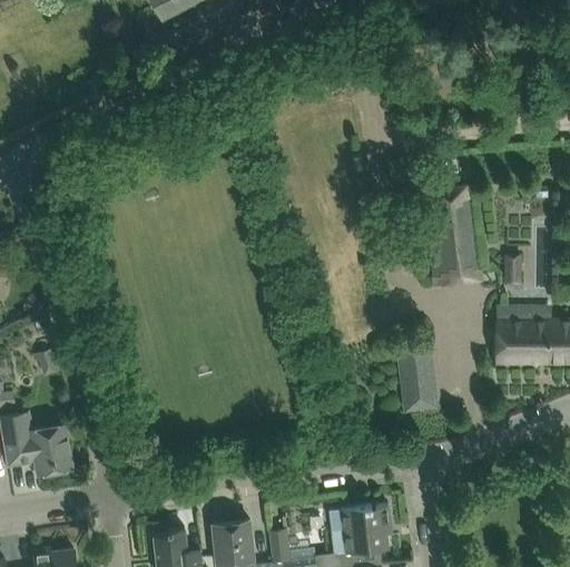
[(150,0),(163,21),(202,0),(150,0)]
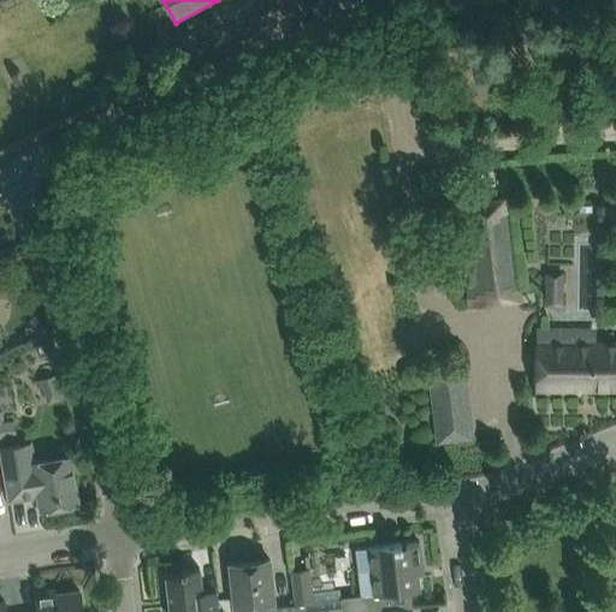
[(468,309),(503,304),(520,303),(505,201),(456,207),(468,309)]
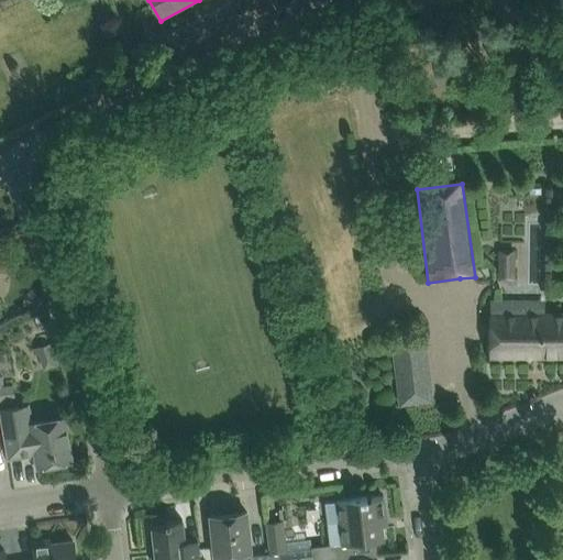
[(562,318),(490,317),(490,357),(562,357),(562,318)]
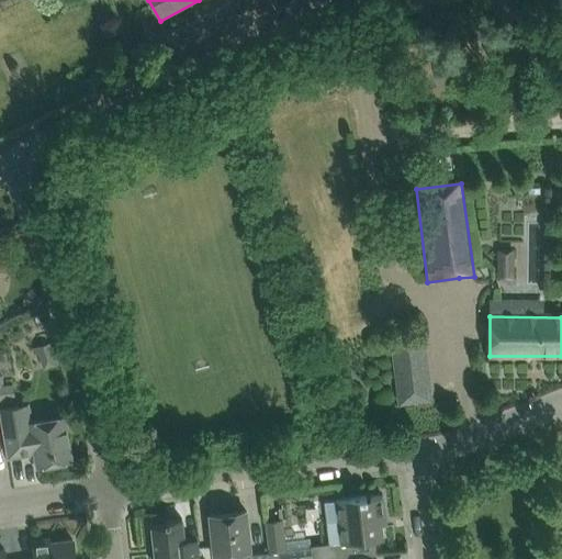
[(425,343),(390,347),(397,407),(433,403),(425,343)]
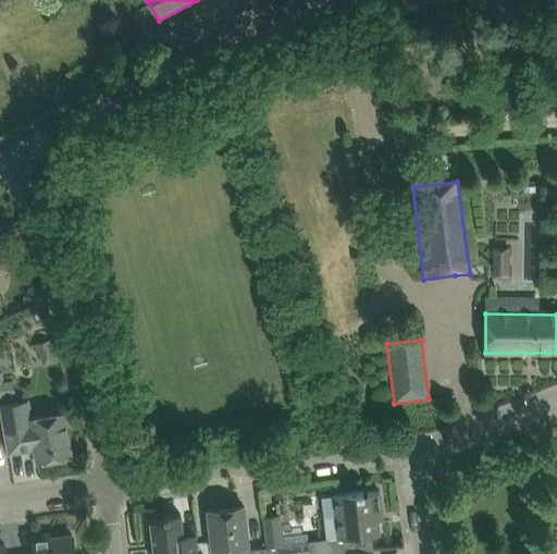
[(41,351),(46,371),(65,368),(61,347),(41,351)]
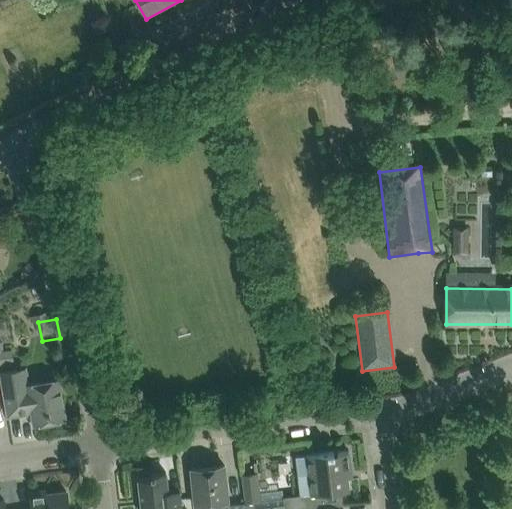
[(11,353),(0,354),(0,368),(14,366),(11,353)]
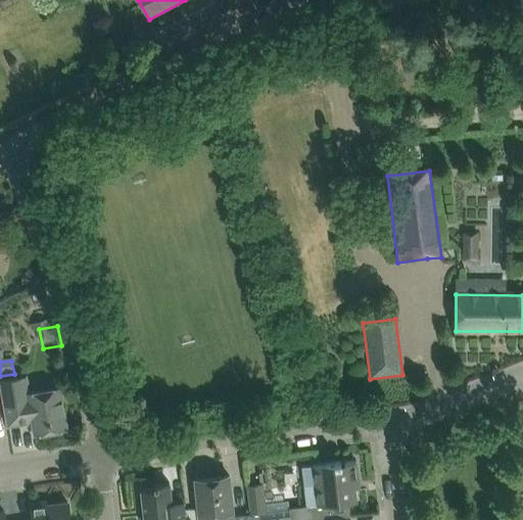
[(16,381),(0,383),(4,404),(4,408),(8,427),(32,423),(34,435),(66,430),(59,389),(39,393),(36,393),(30,394),(27,395),(28,397),(19,399),(16,381)]
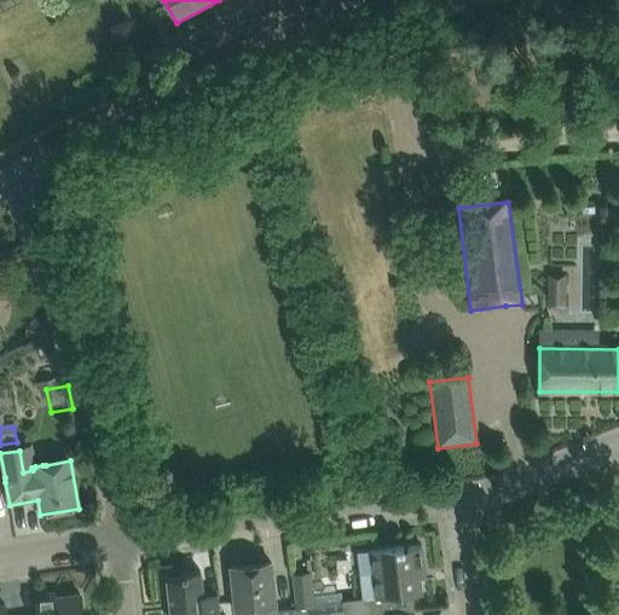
[(357,555),(362,601),(343,603),(343,614),(414,614),(412,596),(421,596),(418,572),(423,572),(421,547),(404,550),(403,549),(370,552),(357,555)]
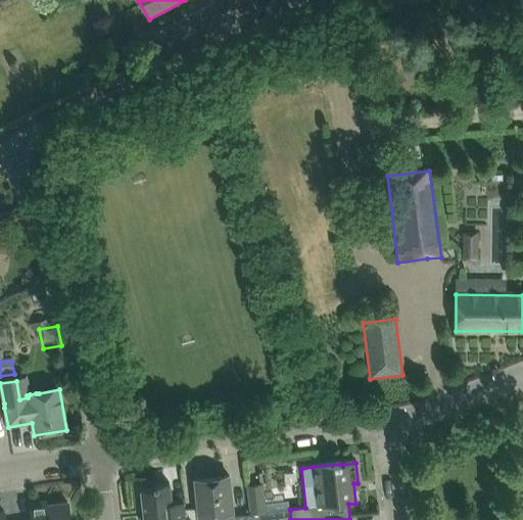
[(249,519),(249,517),(233,518),(229,478),(194,481),(196,502),(197,508),(198,518),(223,516),(223,519),(249,519)]
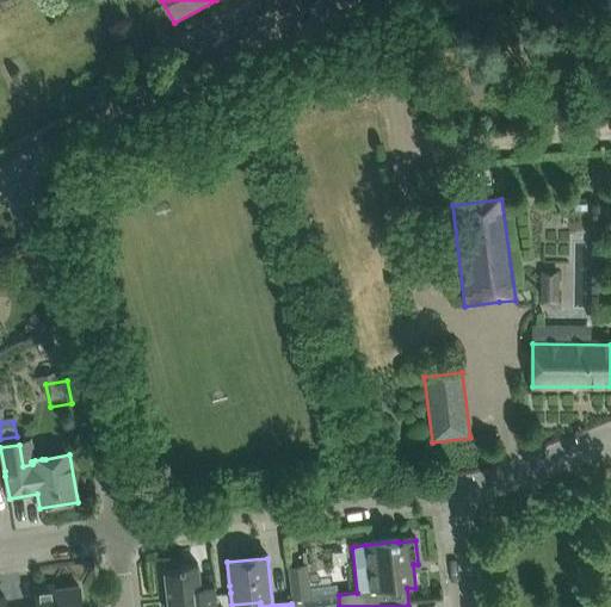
[(216,606),(215,589),(201,590),(197,567),(179,568),(179,573),(165,575),(168,606),(216,606)]
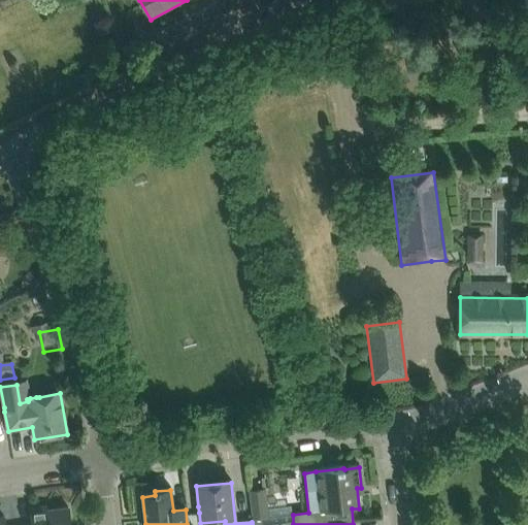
[(269,524),(268,515),(268,511),(265,490),(249,492),(251,513),(252,522),(252,524),(269,524)]
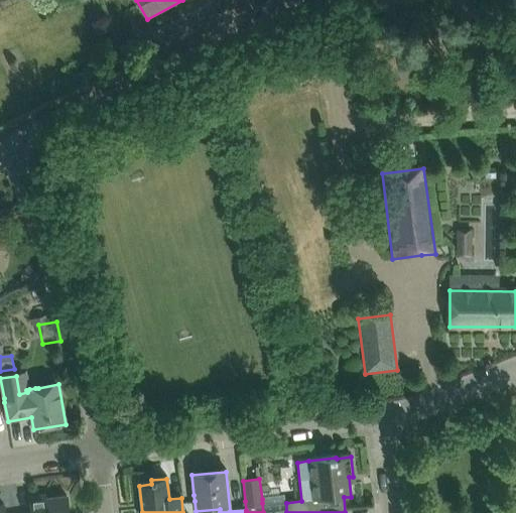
[(69,512),(67,499),(30,503),(32,512),(69,512)]
